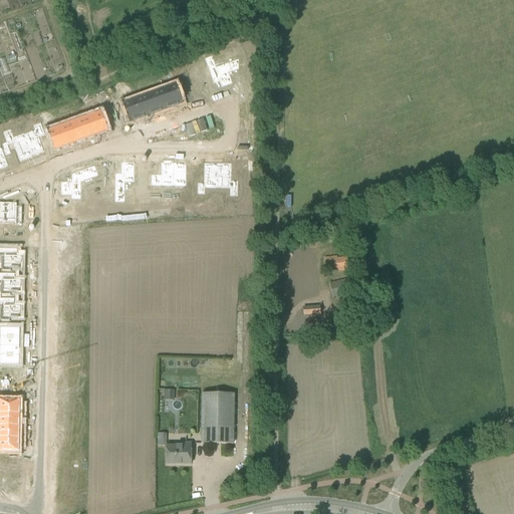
[(210,51),(202,53),(213,84),(219,82),(221,88),(232,84),(228,73),(232,72),(228,63),(216,67),(210,51)]
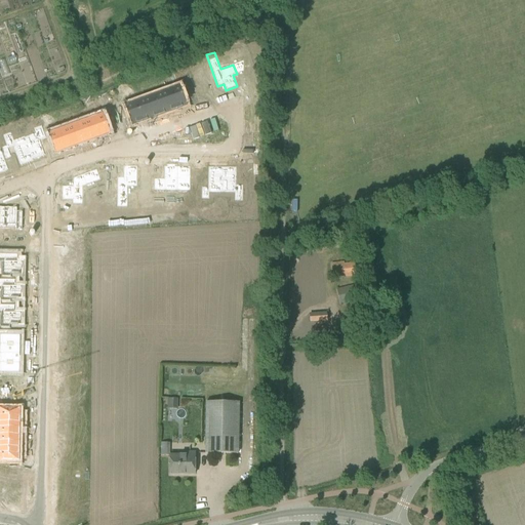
[(178,88),(169,91),(176,110),(185,107),(178,88)]
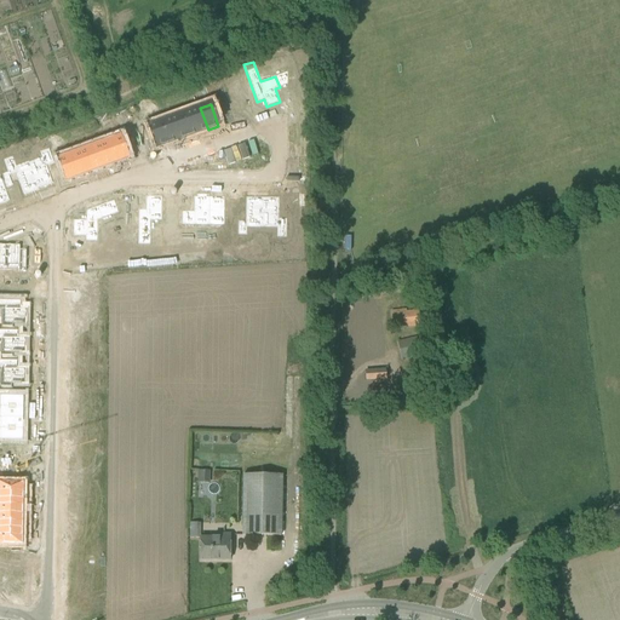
[(200,108),(190,112),(197,133),(208,130),(200,108)]
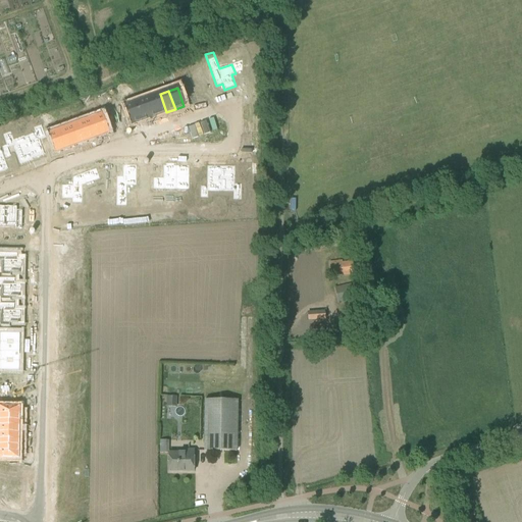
[(160,94),(151,97),(158,115),(166,112),(160,94)]
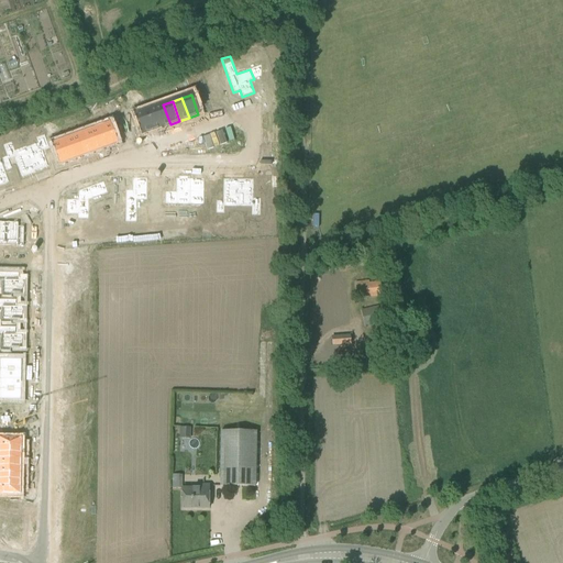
[(163,105),(154,108),(161,128),(170,124),(163,105)]
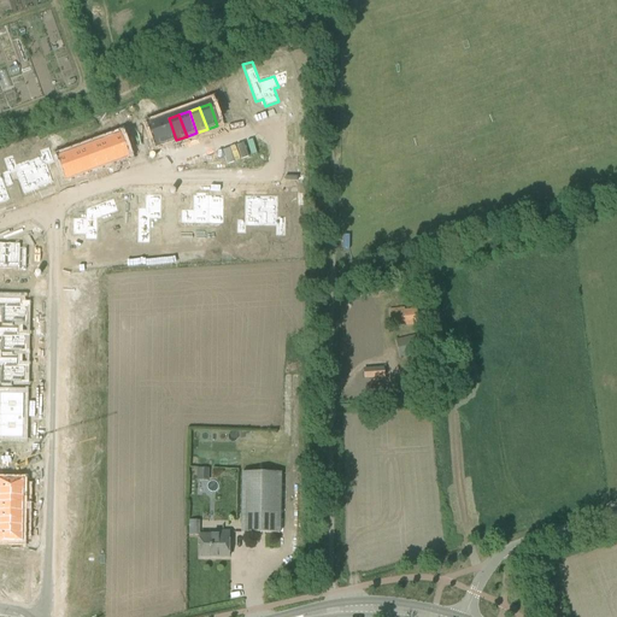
[(169,118),(158,122),(166,144),(176,140),(169,118)]
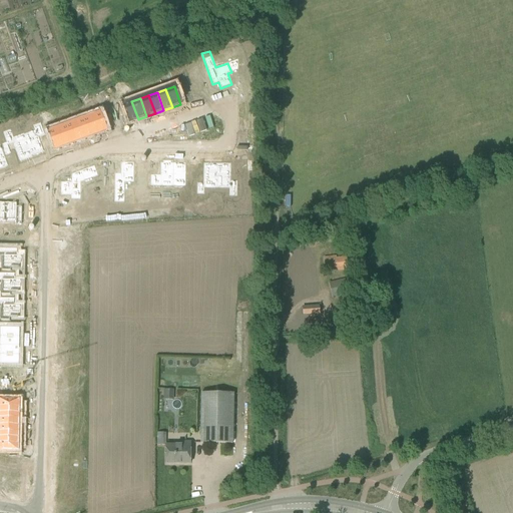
[(131,101),(122,104),(129,122),(138,119),(131,101)]
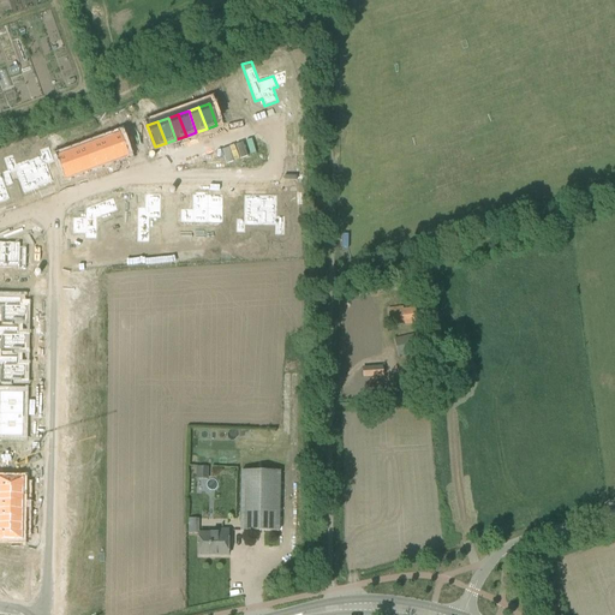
[(119,136),(108,139),(117,161),(127,157),(119,136)]
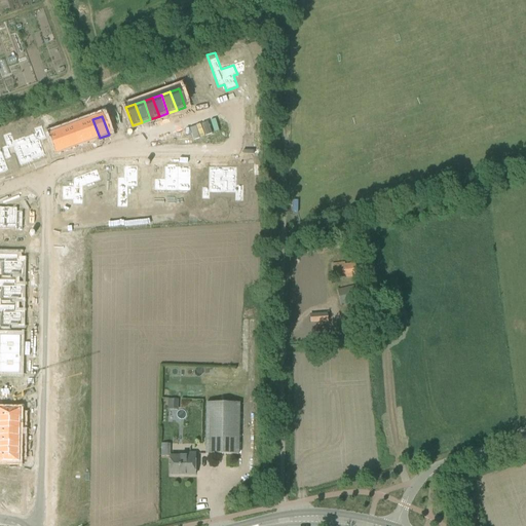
[(92,119),(84,122),(90,141),(100,138),(92,119)]
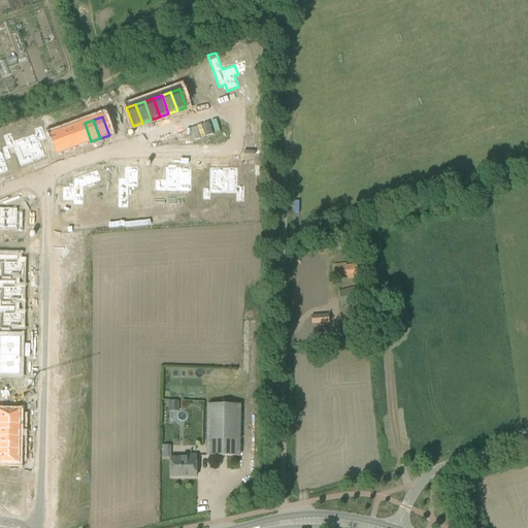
[(85,123),(75,126),(83,144),(91,141),(85,123)]
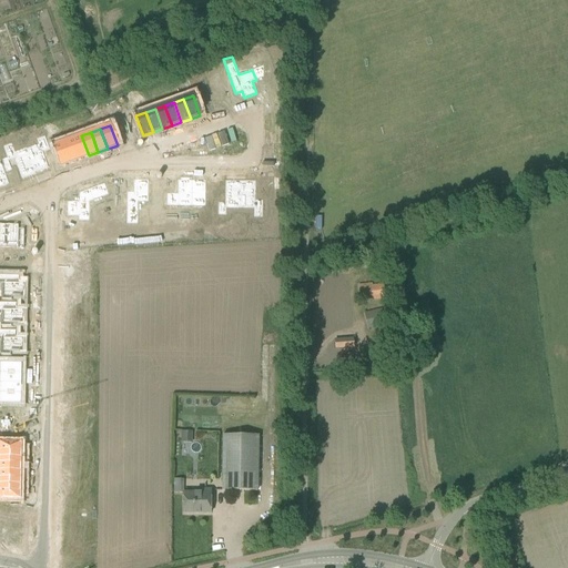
[(48,145),(43,135),(39,137),(42,148),(48,145)]
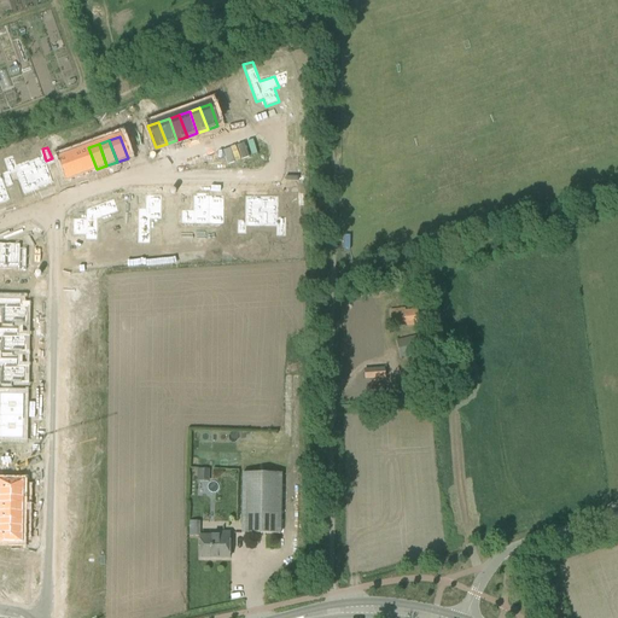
[(88,147),(79,151),(86,173),(97,169),(88,147)]
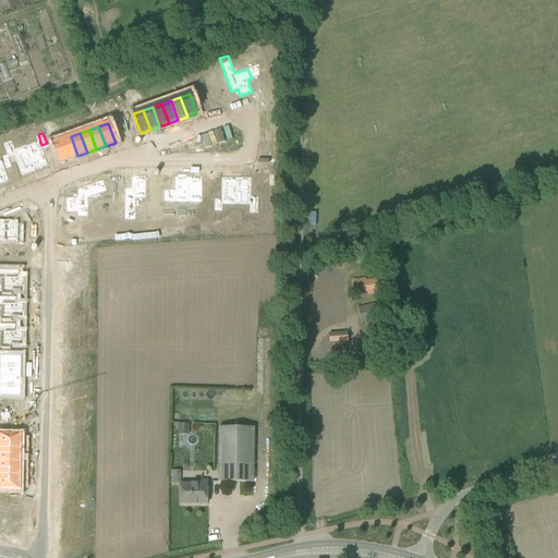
[(71,136),(61,140),(69,159),(77,156),(71,136)]
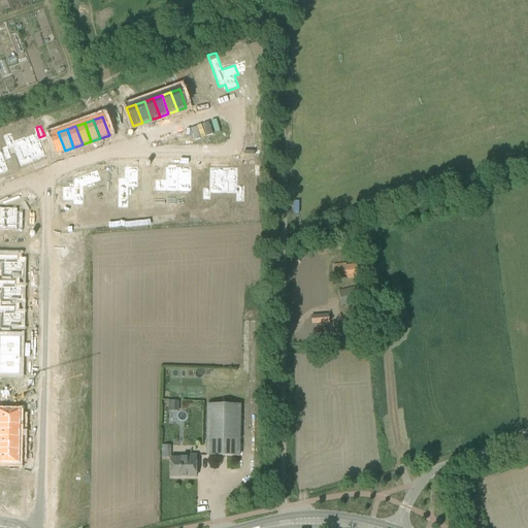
[(58,132),(50,136),(56,154),(65,151),(58,132)]
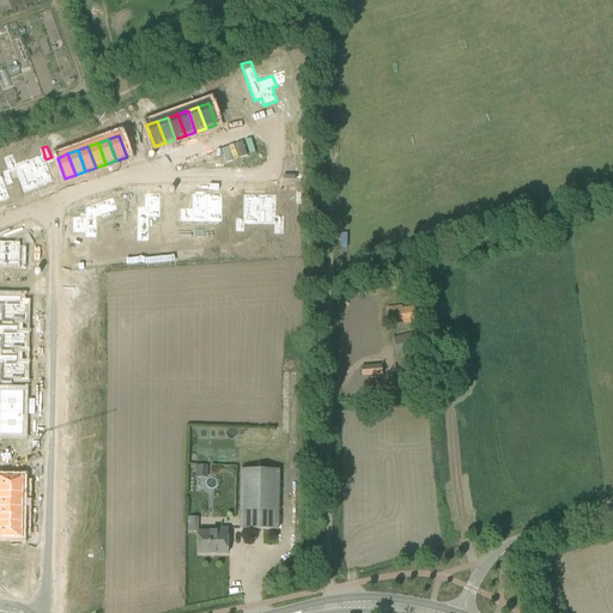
[(14,169),(10,158),(5,161),(8,171),(14,169)]
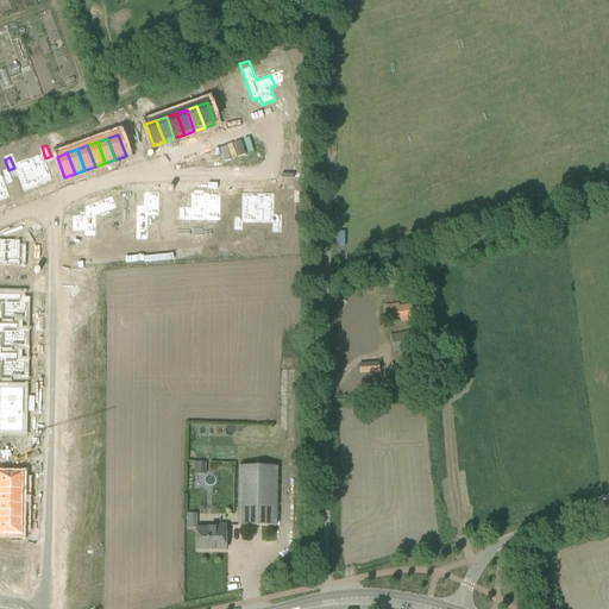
[(45,161),(30,167),(37,187),(52,181),(45,161)]
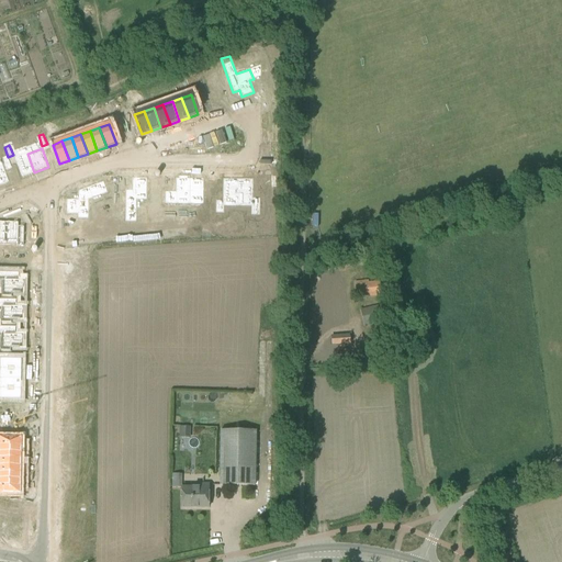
[(27,153),(15,157),(23,178),(35,173),(34,172),(27,154),(27,153)]
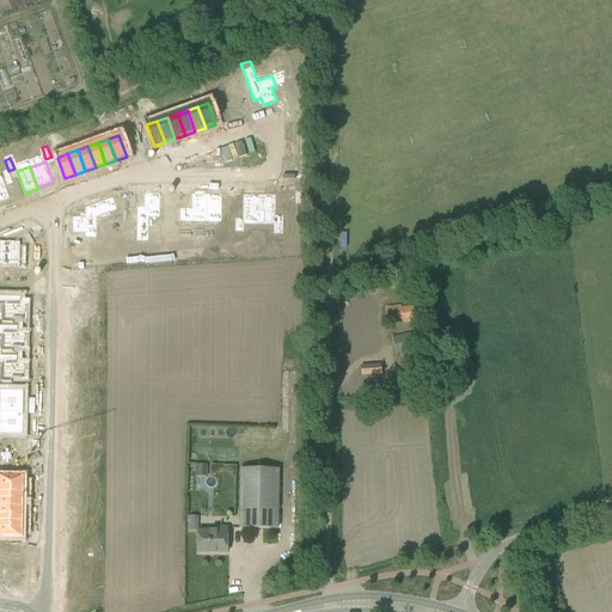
[(191,187),(191,215),(206,215),(206,210),(207,188),(203,187),(203,185),(194,185),(194,187),(191,187)]
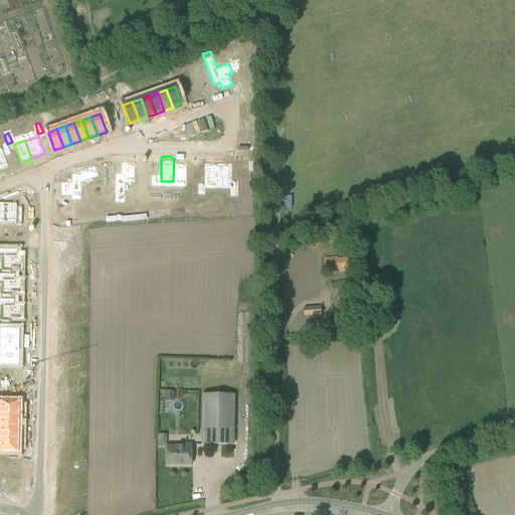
[(174,158),(173,177),(186,177),(186,158),(184,158),(184,156),(176,156),(176,158),(174,158)]
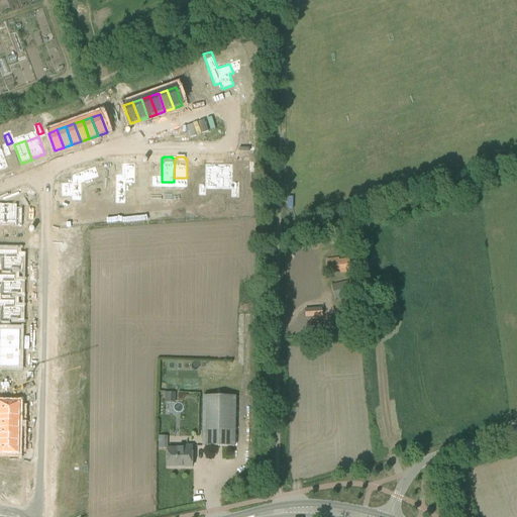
[(109,168),(109,204),(119,204),(119,184),(129,184),(129,164),(115,164),(115,168),(109,168)]
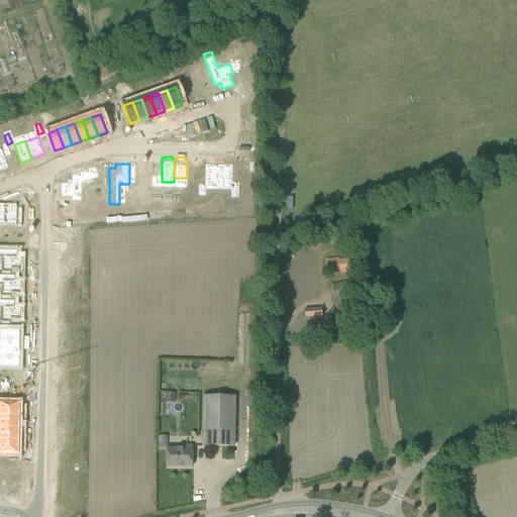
[(205,164),(205,184),(218,185),(219,165),(205,164)]
